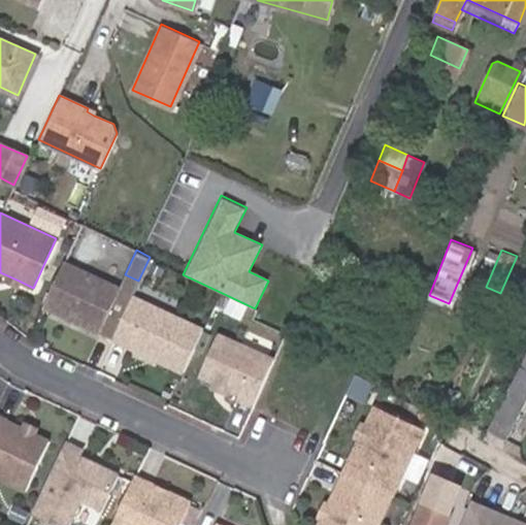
[(117,286),(63,261),(42,305),(96,331),(117,286)]
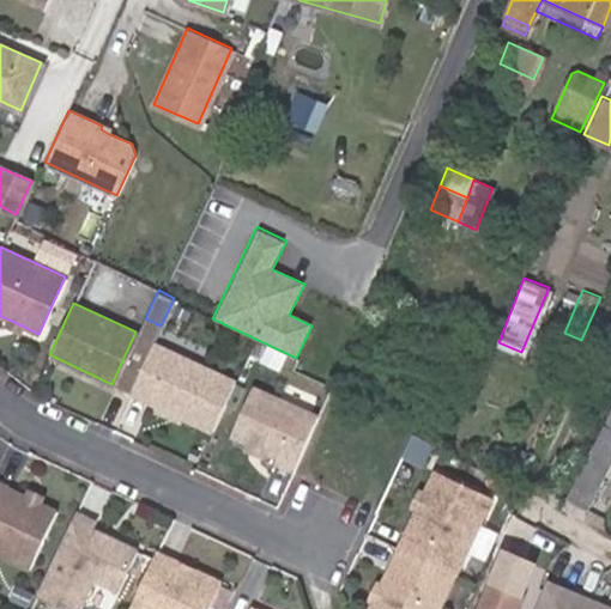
[(22,326),(8,320),(6,323),(19,330),(22,326)]
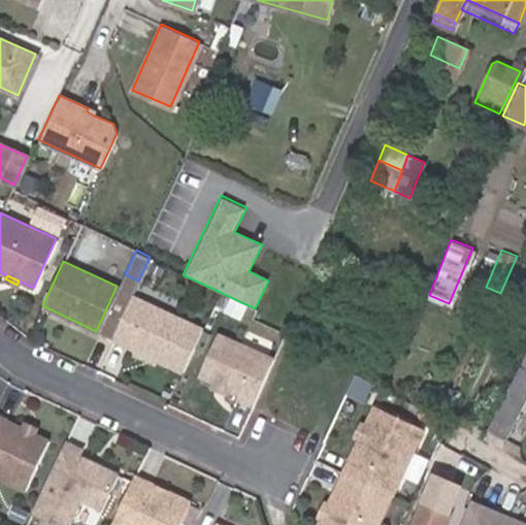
[(202,328),(132,295),(112,338),(144,354),(152,358),(182,371),(202,328)]
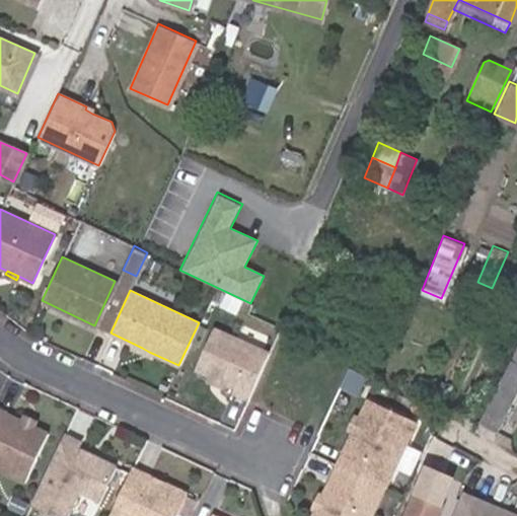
[(268,352),(212,326),(195,368),(210,374),(223,380),(233,385),(231,390),(247,397),(268,352)]
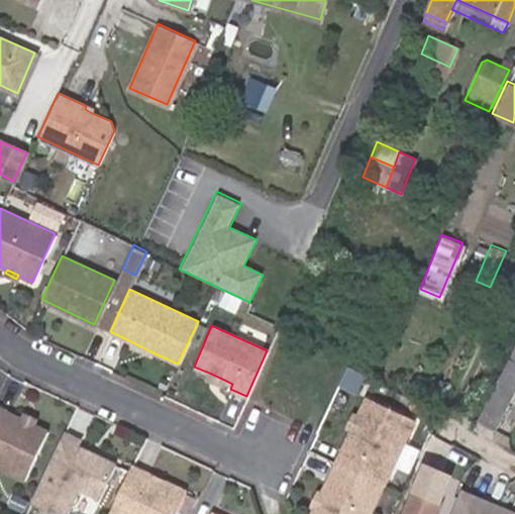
[(493,429),(514,386),(514,361),(507,357),(475,419),(493,429)]
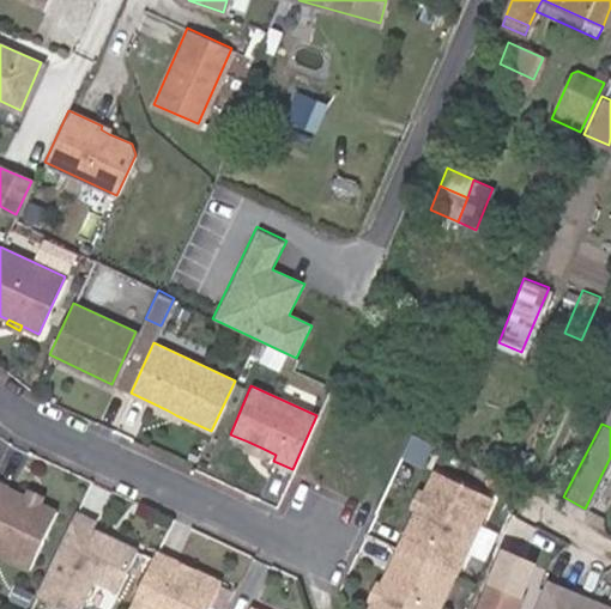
[(421,462),(430,442),(411,432),(401,452),(421,462)]
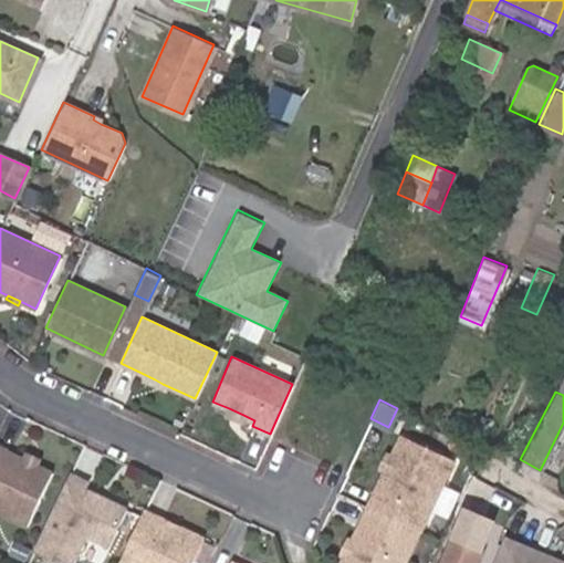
[(241,420),(243,415),(229,408),(227,415),(241,420)]
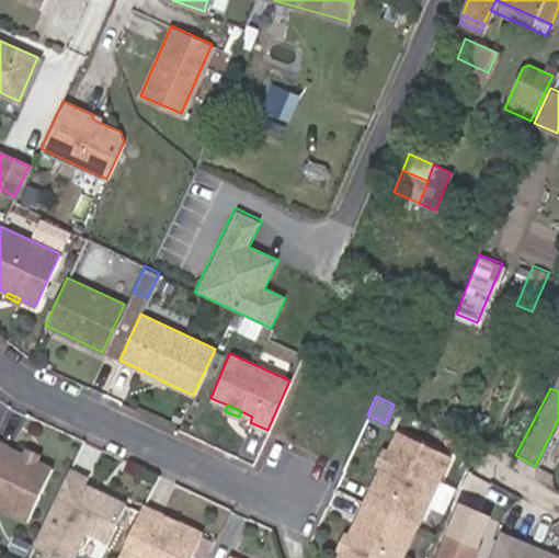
[(472,444),(480,431),(467,423),(459,439),(472,444)]
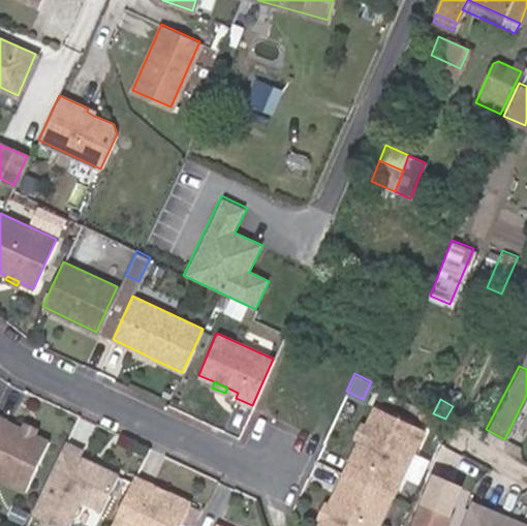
[(392,495),(423,429),(374,405),(366,424),(370,426),(354,460),(349,458),(342,472),(392,495)]
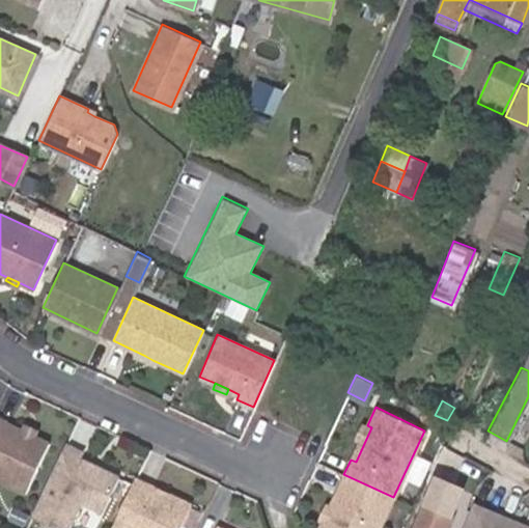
[(0,479),(25,492),(48,442),(33,435),(31,440),(3,426),(5,422),(0,419),(0,479)]
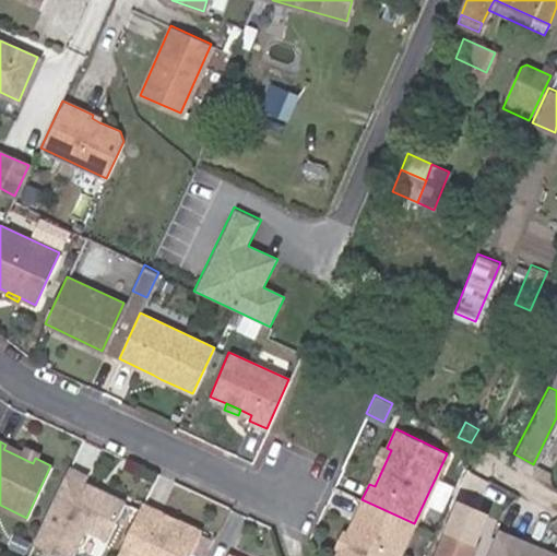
[(23,452),(6,445),(3,449),(33,463),(35,458),(37,452),(25,447),(23,452)]
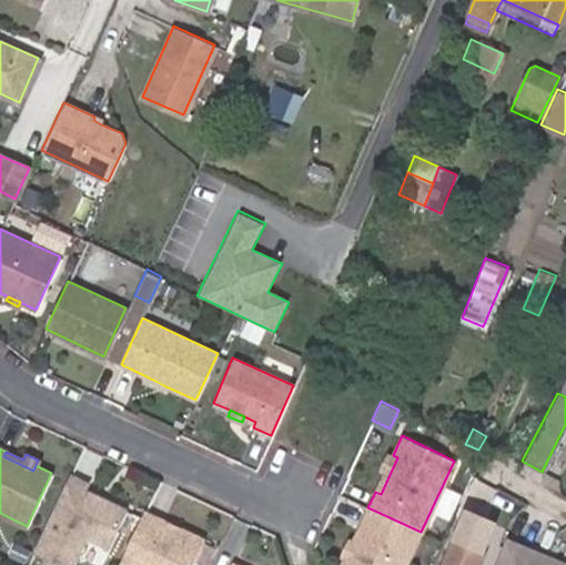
[(381,494),(397,457),(393,455),(388,452),(380,471),(384,473),(375,492),(381,494)]
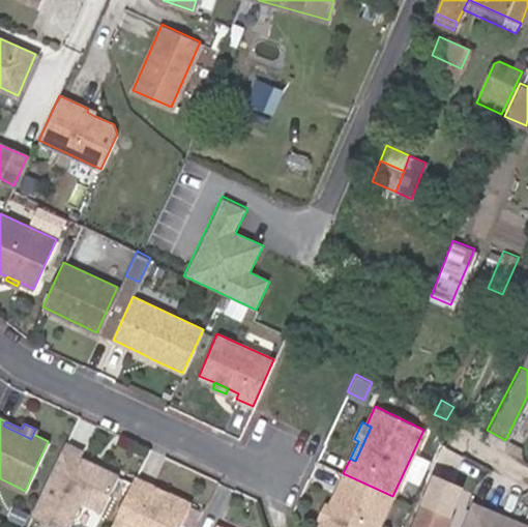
[(118,475),(78,457),(81,449),(64,442),(30,516),(55,526),(66,526),(80,499),(101,509),(118,475)]
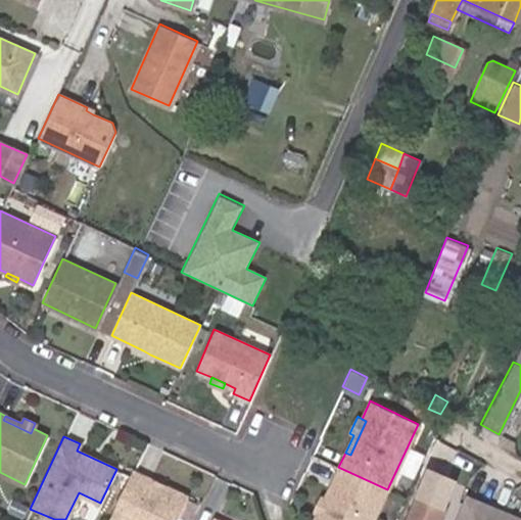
[(403,467),(416,473),(426,452),(413,445),(403,467)]
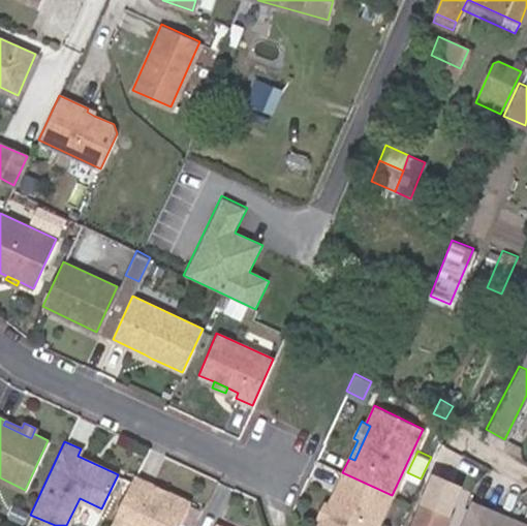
[(376,525),(392,495),(342,472),(336,486),(341,488),(324,522),(320,520),(317,525),(376,525)]
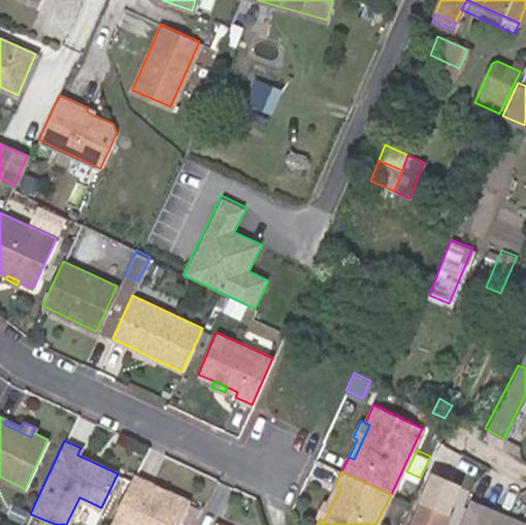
[(177,524),(189,501),(133,474),(109,524),(177,524)]
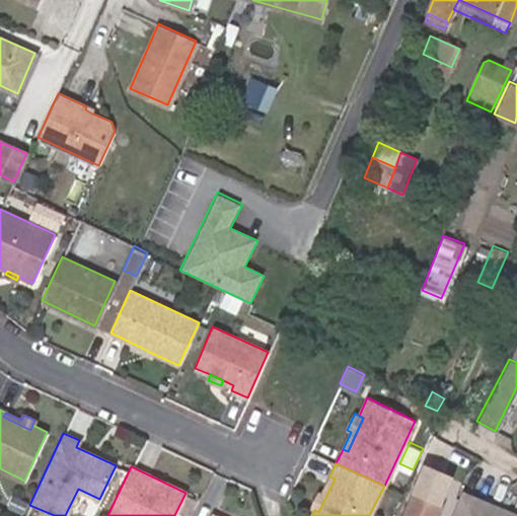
[(318,512),(335,478),(329,476),(322,492),(319,491),(311,509),(314,510),(318,512)]
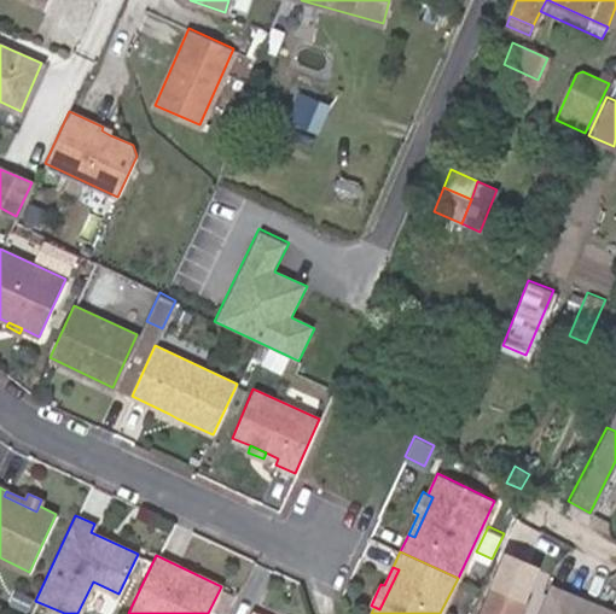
[(518,613),(527,597),(493,584),(480,613),(518,613)]
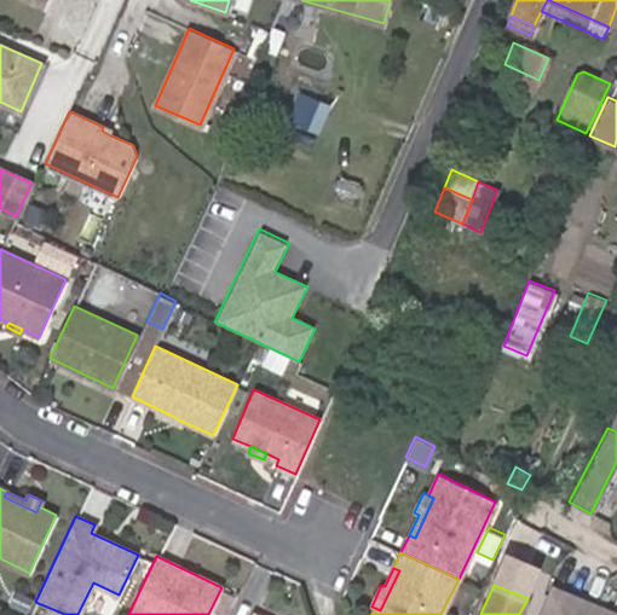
[(616,614),(616,613),(551,586),(537,614),(616,614)]
